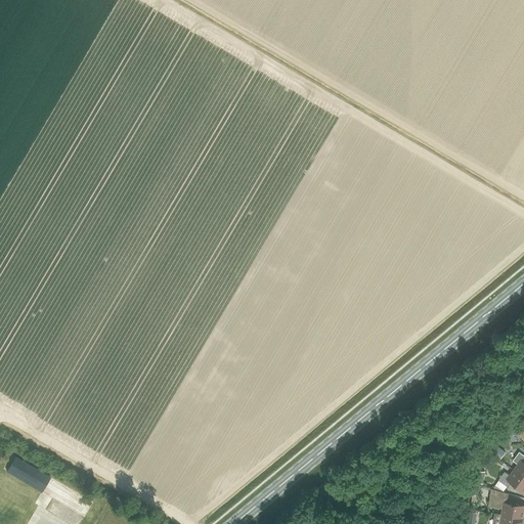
[(523,429),(520,425),(515,430),(523,438),(523,429)]
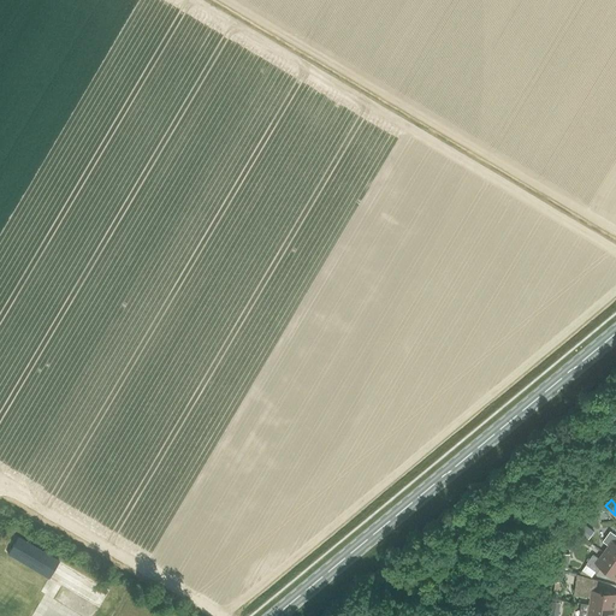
[(605,554),(615,561),(615,535),(610,532),(603,543),(610,548),(605,554)]
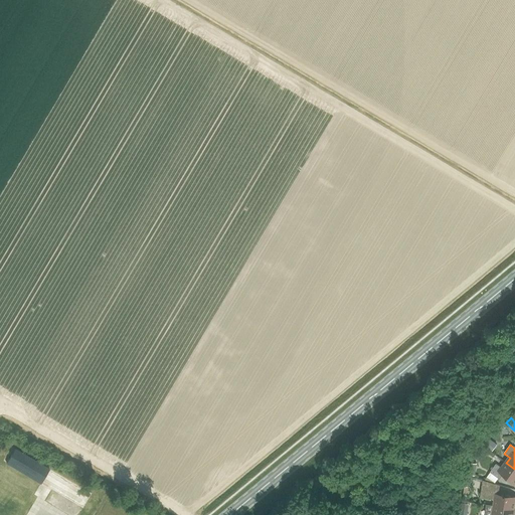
[(11,456),(6,465),(41,484),(46,476),(11,456)]
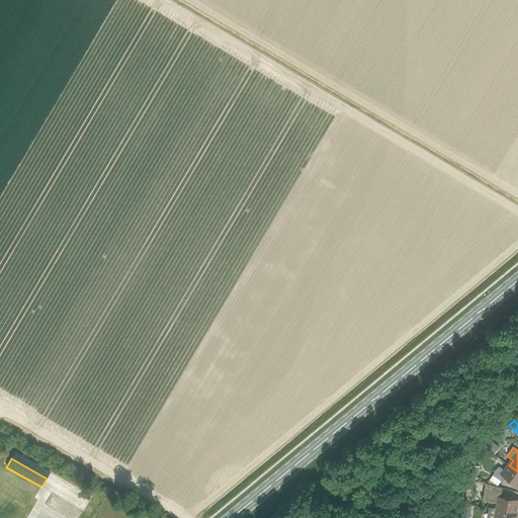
[(517,487),(517,471),(509,465),(505,471),(499,466),(493,476),(503,483),(506,478),(517,487)]
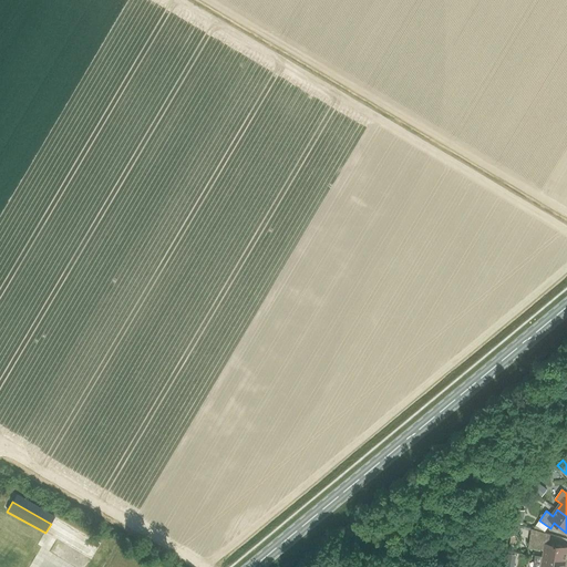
[(544,557),(566,560),(566,553),(566,547),(548,545),(550,535),(532,529),(528,548),(545,550),(544,557)]
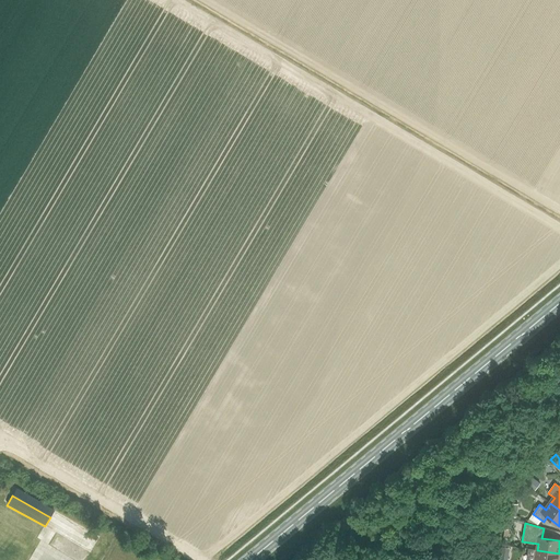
[(537,550),(529,549),(527,559),(558,559),(559,553),(537,550)]
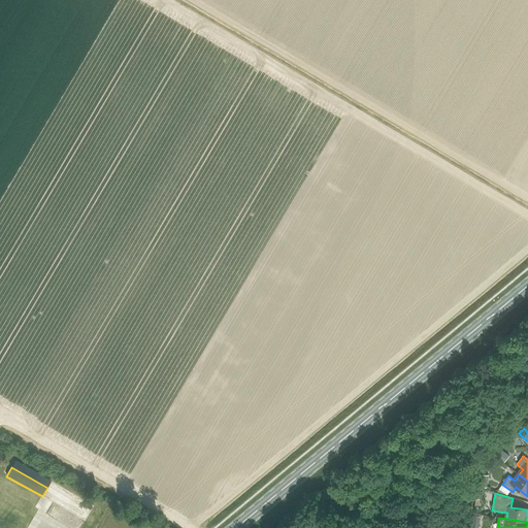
All buildings are outlined.
